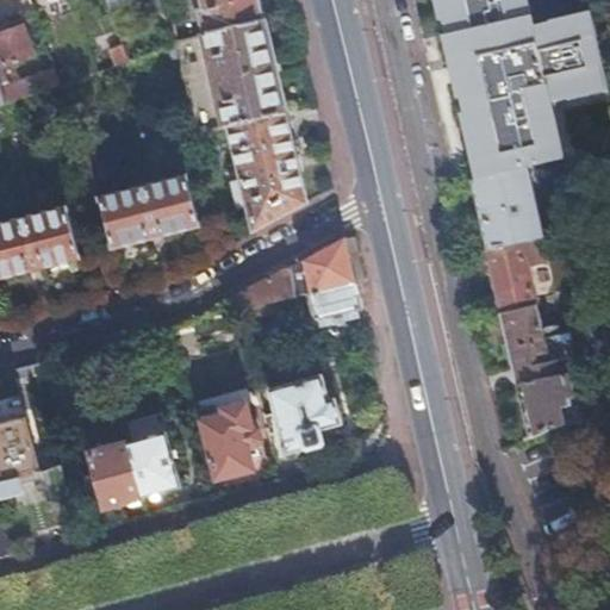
[(259,0),(200,0),(204,11),(199,11),(205,36),(265,22),(259,0)]
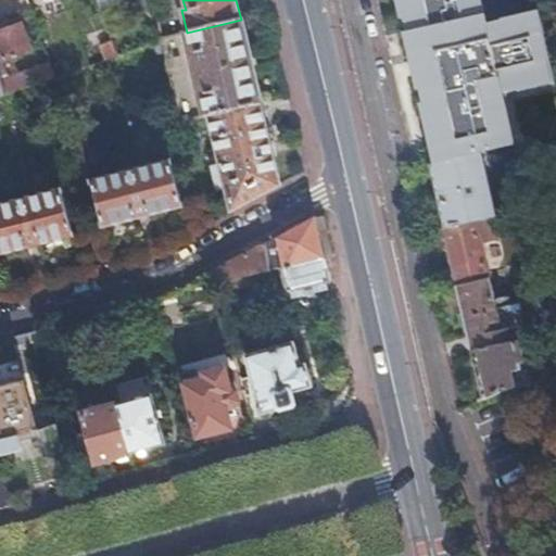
[(400,0),(437,163),(481,152),(498,149),(516,144),(504,93),(519,90),(519,91),(555,83),(555,78),(540,10),(502,19),(503,20),(488,23),(482,0),(400,0)]
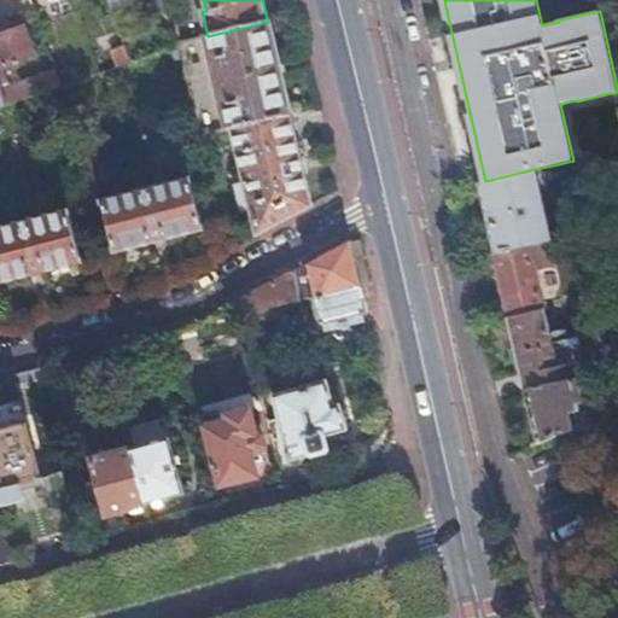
[(208,36),(207,36),(227,126),(229,126),(289,112),(268,22),(208,36)]
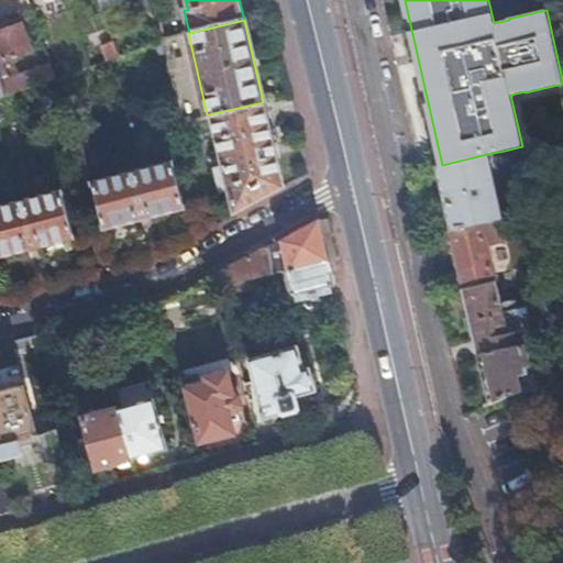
[(0,62),(31,52),(21,23),(0,30),(0,62)]
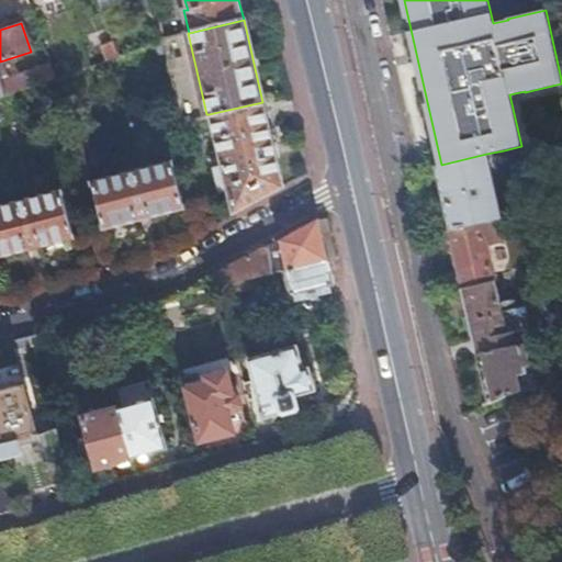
[(91,36),(92,60),(108,60),(108,36),(91,36)]
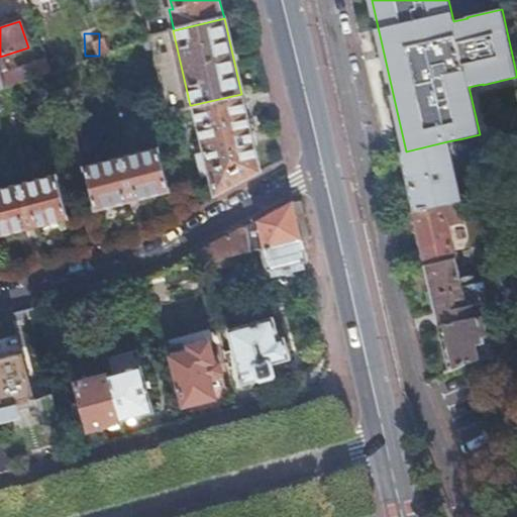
[(0,91),(49,73),(45,60),(6,73),(0,57),(0,91)]
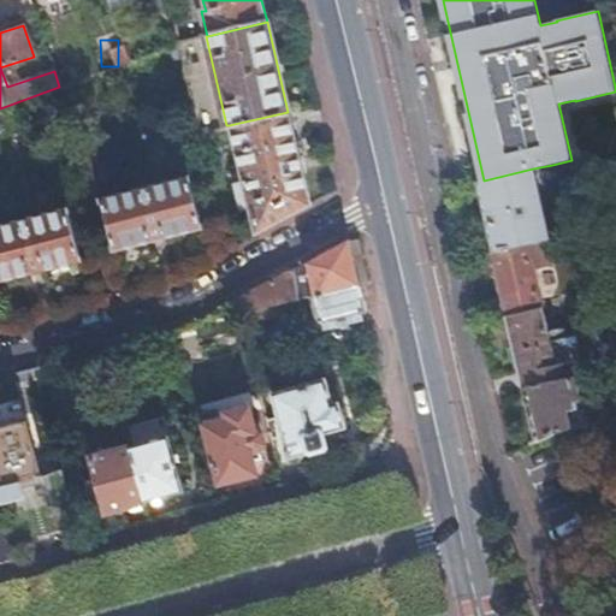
[(309,206),(289,114),(288,112),(229,125),(230,128),(241,178),(232,181),(240,211),(248,208),(255,235),(309,206)]
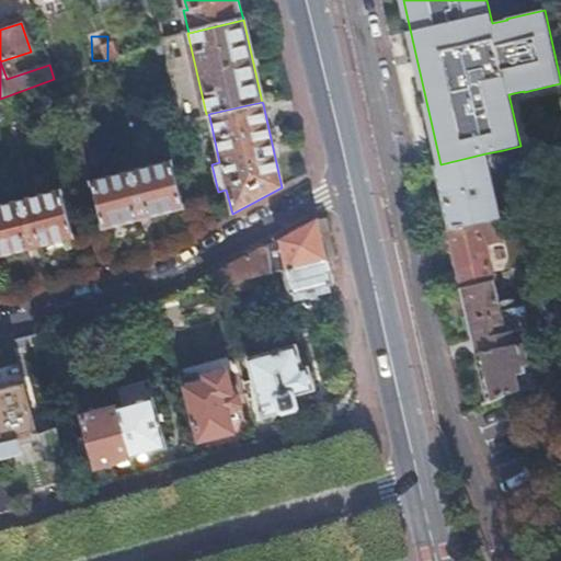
[(501,218),(485,153),(441,164),(436,165),(450,229),(501,218)]
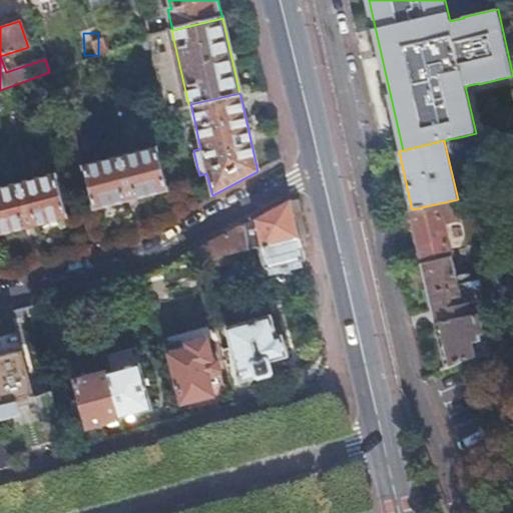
[(166,190),(155,147),(83,165),(94,209),(166,190)]
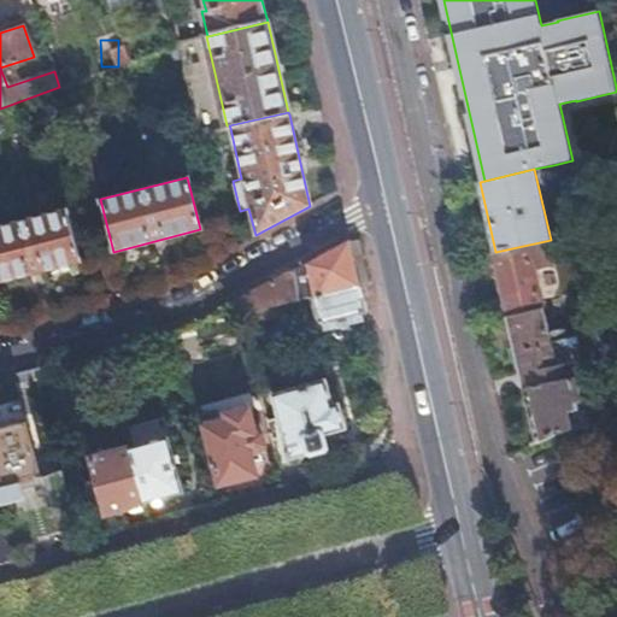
[(0,225),(0,281),(81,262),(66,209),(0,225)]
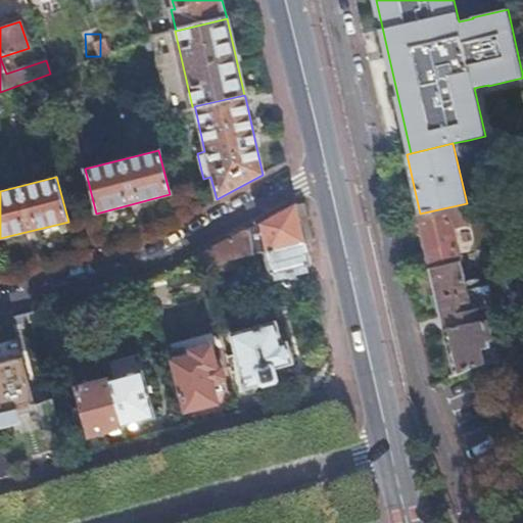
[(296,203),(197,256),(199,267),(201,267),(262,253),(305,243),(296,203)]
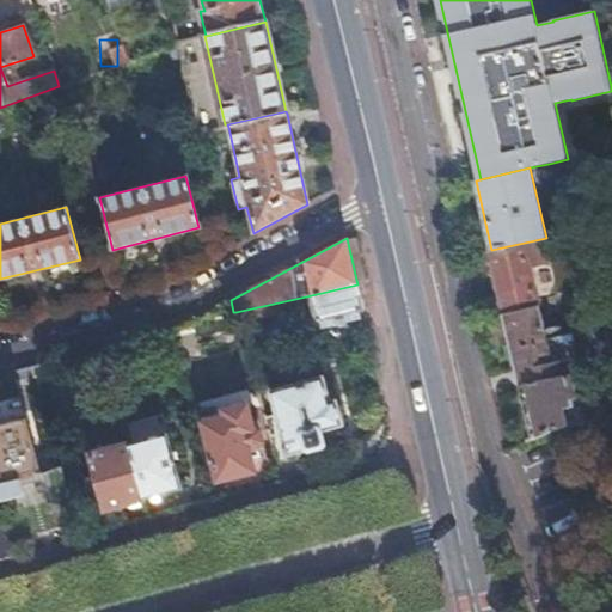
[(491,250),(507,316),(540,308),(531,265),(551,261),(546,238),(491,250)]
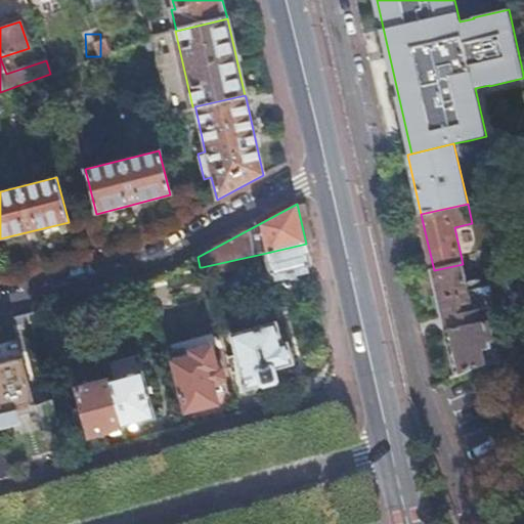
[(311,265),(306,244),(262,254),(266,274),(311,265)]
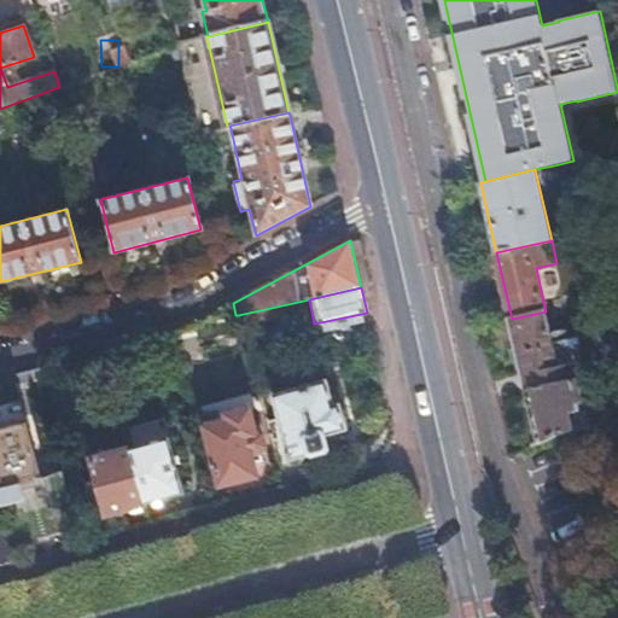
[(512,319),(540,444),(565,433),(573,431),(569,408),(578,406),(563,339),(566,339),(565,336),(564,326),(551,328),(546,312),(512,319)]
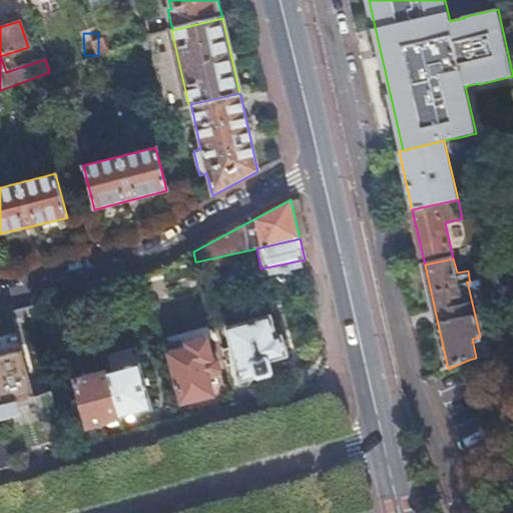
[(158,270),(140,275),(148,303),(154,329),(172,324),(158,270)]
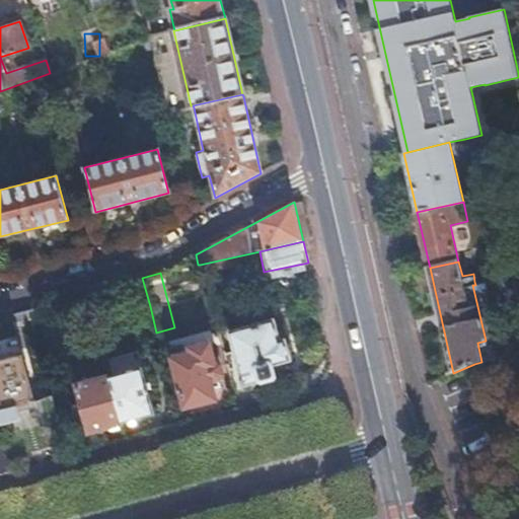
[(105,289),(88,294),(95,323),(115,319),(105,289)]
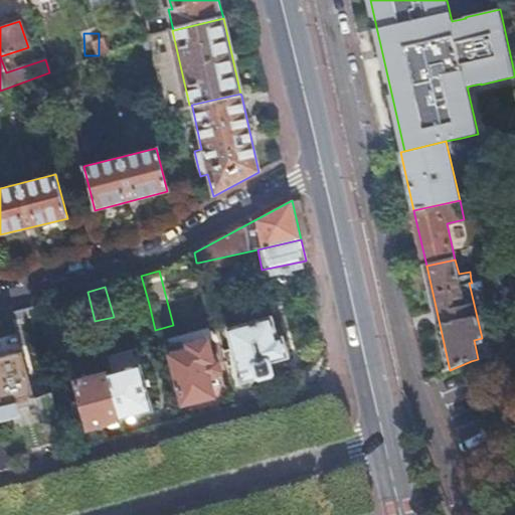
[(269,318),(225,331),(241,387),(273,378),(269,366),(288,361),(281,339),(276,340),(269,318)]
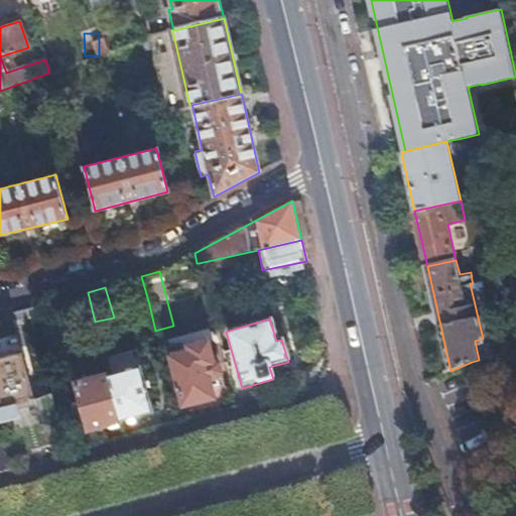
[(485,341),(489,358),(515,351),(515,333),(497,338),(485,341)]
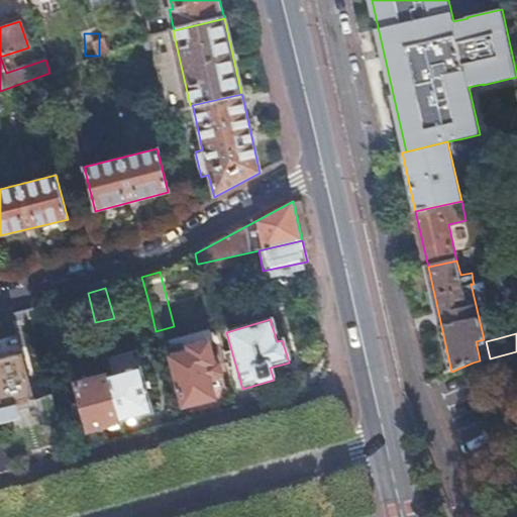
[(183,406),(212,398),(209,386),(217,384),(215,377),(219,371),(217,360),(210,357),(206,341),(187,347),(188,352),(171,357),(183,406)]
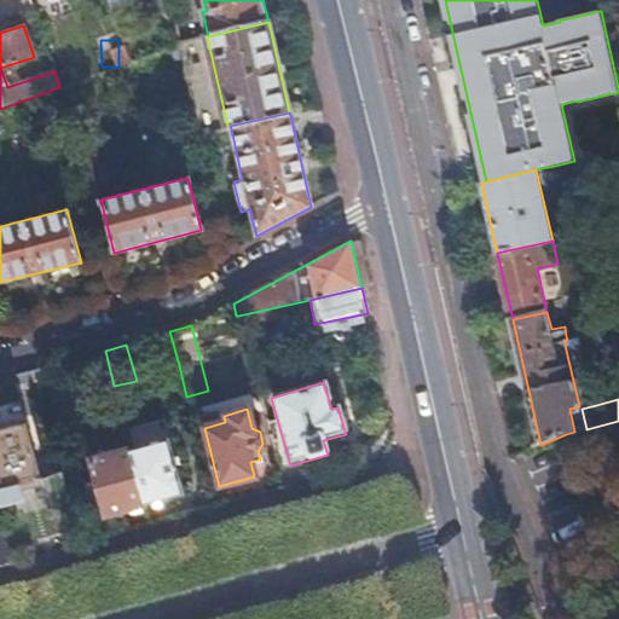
[(17,485),(38,480),(23,424),(0,431),(0,504),(21,498),(17,485)]
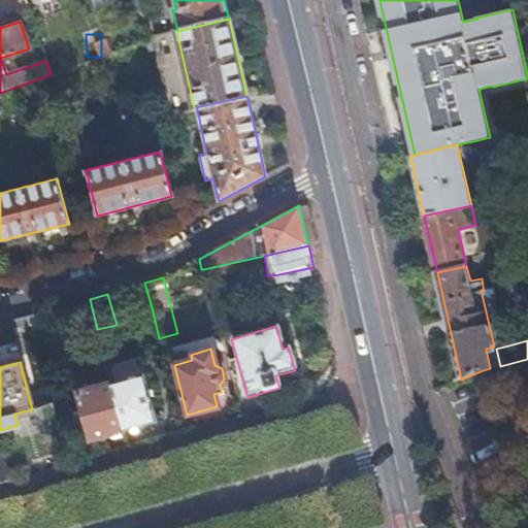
[(111,384),(124,432),(130,430),(140,427),(155,423),(143,375),(111,384)]
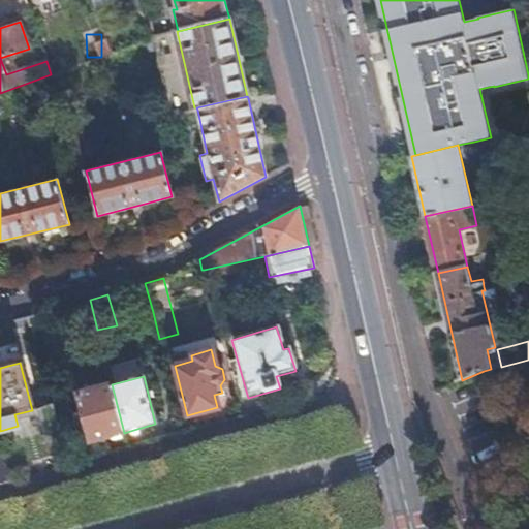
[(120,434),(124,433),(112,384),(76,394),(81,410),(89,441),(110,436),(120,434)]
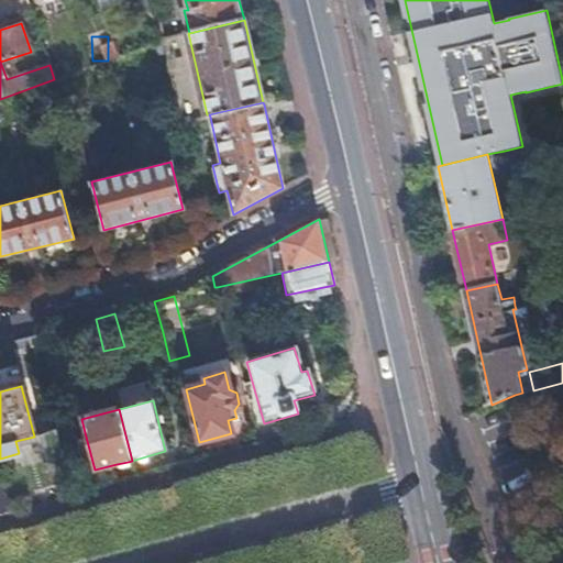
[(228,420),(231,433),(240,431),(236,418),(228,420)]
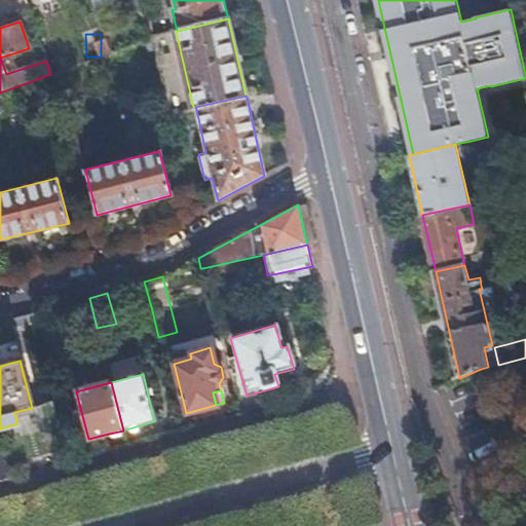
[(88,439),(80,408),(74,410),(83,441),(88,439)]
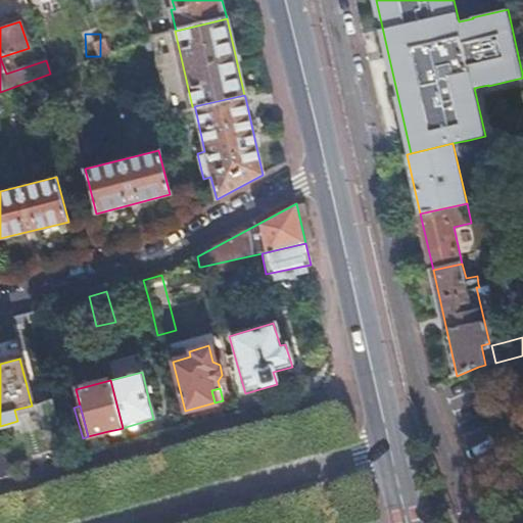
[(140,429),(139,423),(129,426),(130,432),(140,429)]
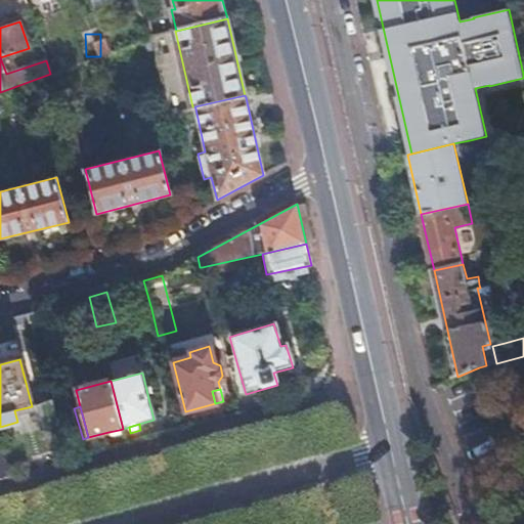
[(120,436),(119,430),(108,432),(110,438),(120,436)]
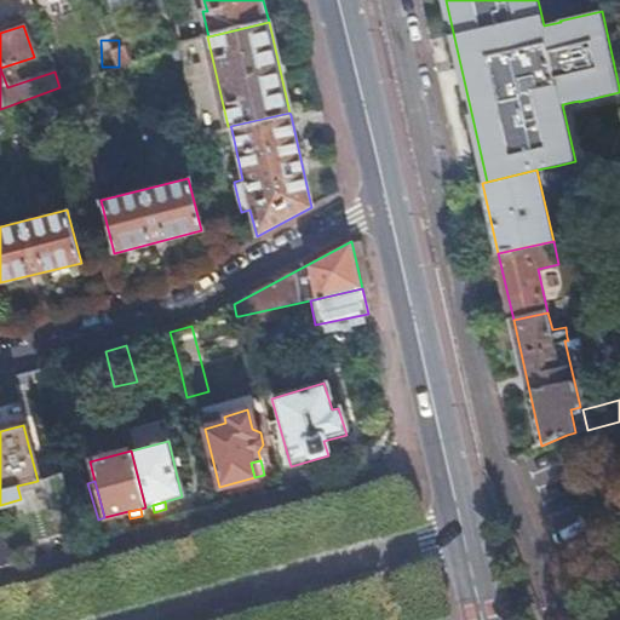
[(0,567),(10,564),(0,527),(0,567)]
